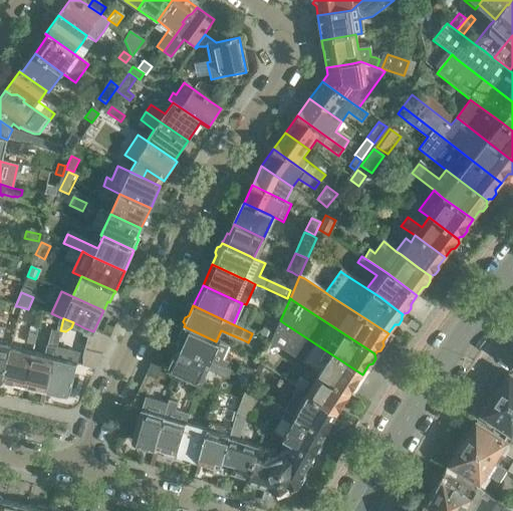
[(280,320),(270,343),(274,345),(319,373),(318,374),(349,395),(349,393),(350,392),(354,392),(357,386),(356,382),(361,374),(362,374),(284,323),(280,320)]
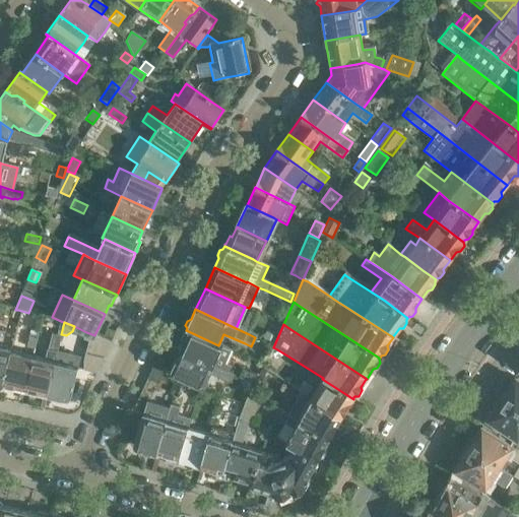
[(183,342),(179,352),(212,368),(225,375),(230,367),(224,365),(231,350),(222,346),(218,345),(186,330),(184,333),(185,333),(181,341),(183,342)]
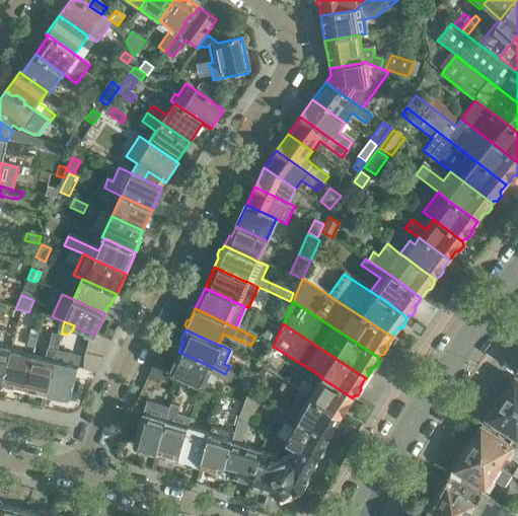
[(0,388),(9,349),(0,346),(0,332),(0,388)]
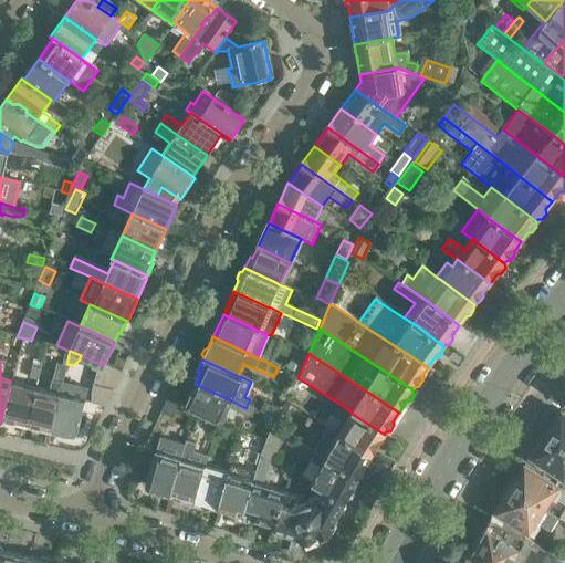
[(93,386),(98,387),(112,391),(121,373),(103,365),(94,362),(91,371),(96,373),(93,386)]
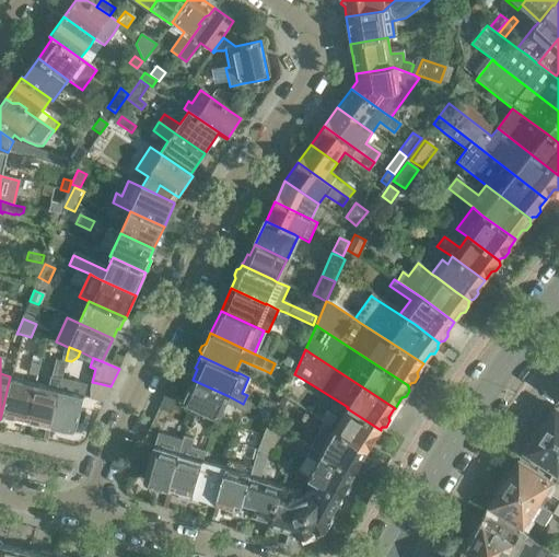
[(55,360),(50,378),(61,380),(66,363),(55,360)]
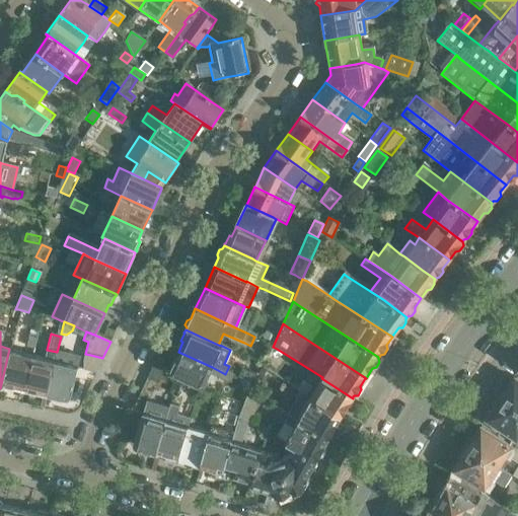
[(33,352),(35,339),(28,338),(25,350),(33,352)]
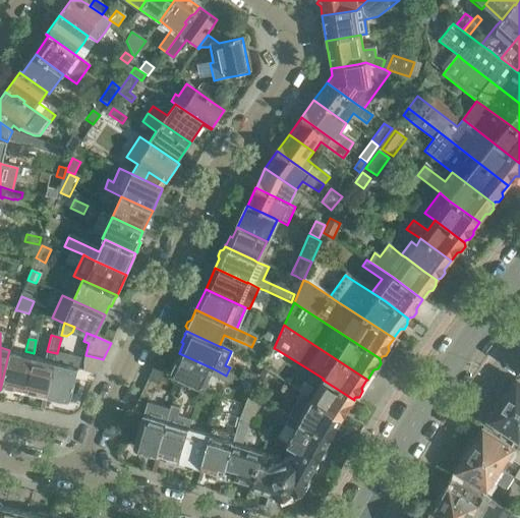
[(9,350),(0,390),(4,391),(13,393),(13,390),(23,393),(32,358),(10,352),(10,350),(9,350)]
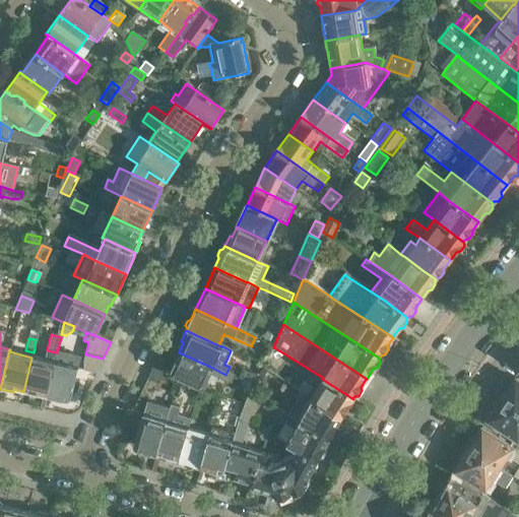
[(31,358),(23,392),(45,397),(53,365),(54,365),(54,364),(57,352),(47,350),(46,349),(43,363),(31,360),(33,358),(31,358)]
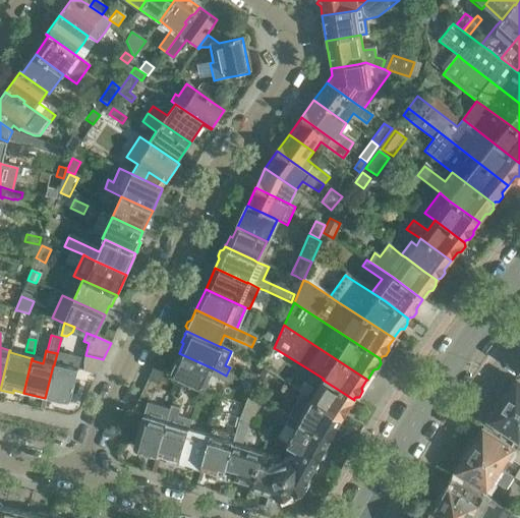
[(53,365),(45,398),(62,402),(62,401),(67,402),(69,400),(70,396),(71,396),(75,376),(76,369),(78,358),(57,353),(54,364),(54,365),(53,365)]
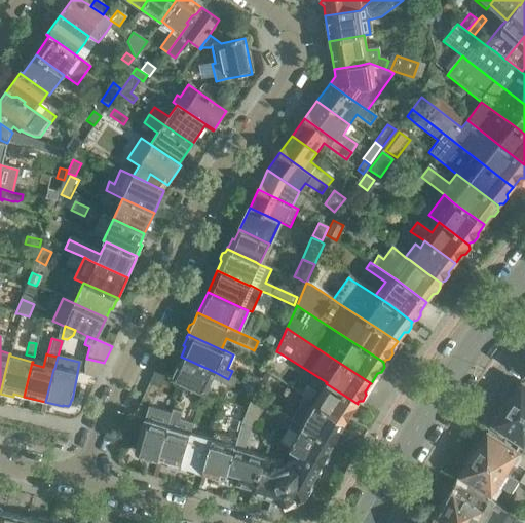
[(181,357),(171,377),(183,383),(205,394),(212,379),(224,385),(232,389),(235,382),(228,379),(215,372),(181,357)]
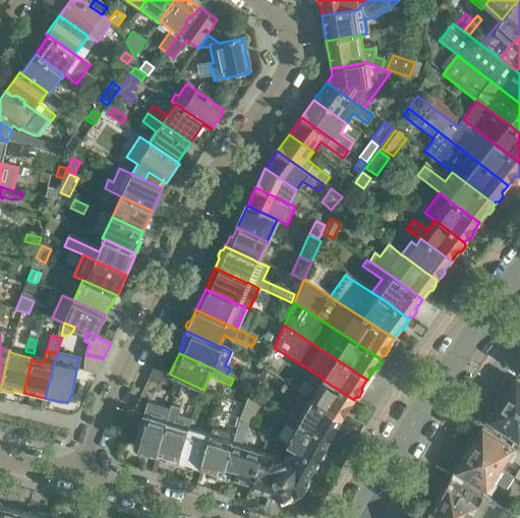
[(103,359),(91,356),(85,355),(83,362),(83,371),(96,375),(103,359)]
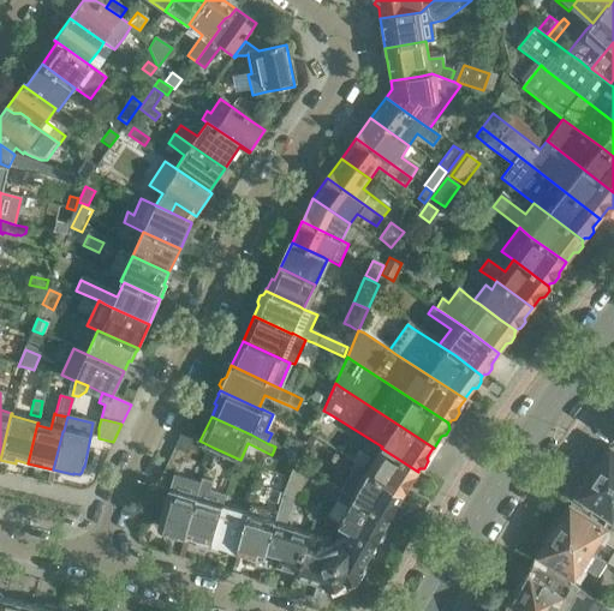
[(192,439),(183,436),(177,448),(186,453),(192,439)]
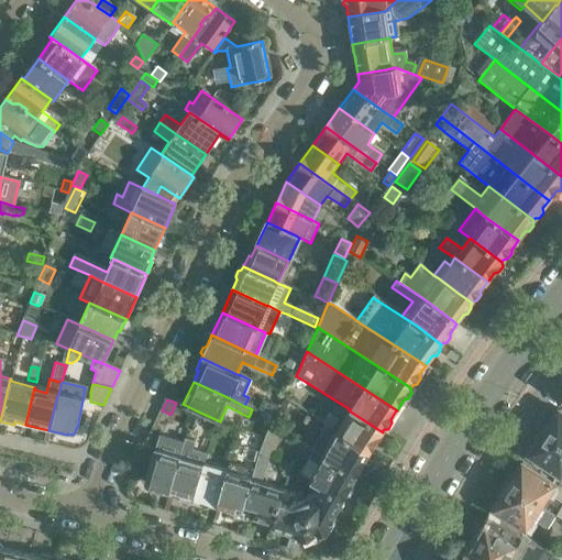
[(331,429),(335,431),(368,453),(375,443),(378,443),(383,437),(382,434),(383,432),(349,410),(341,423),(337,420),(331,429)]
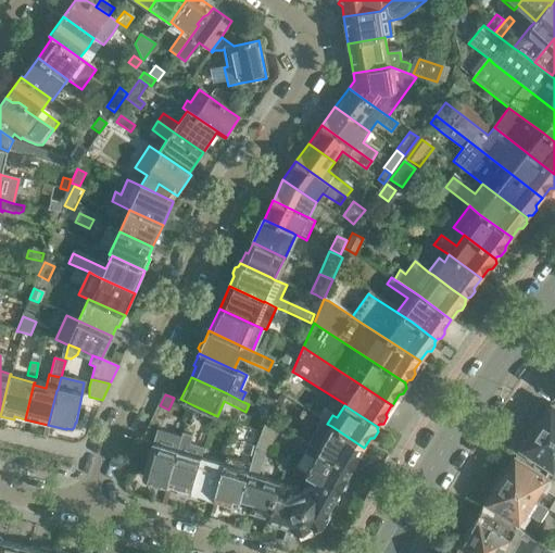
[(528,439),(520,450),(554,472),(554,409),(551,406),(543,417),(542,416),(537,420),(534,427),(535,427),(535,429),(534,429),(533,428),(528,432),(527,438),(528,439)]
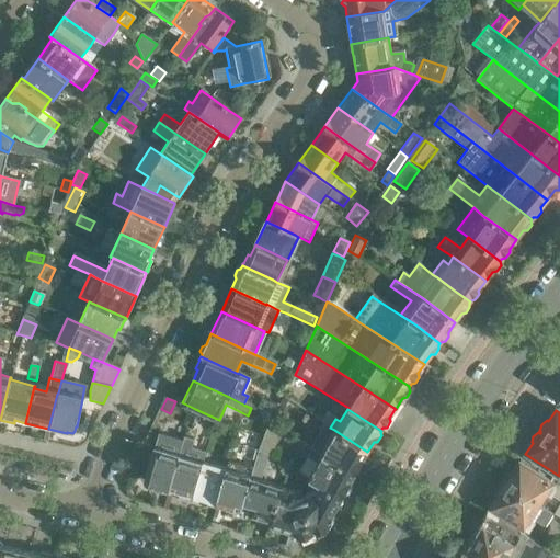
[(327,412),(321,422),(327,425),(330,428),(335,419),(327,412)]
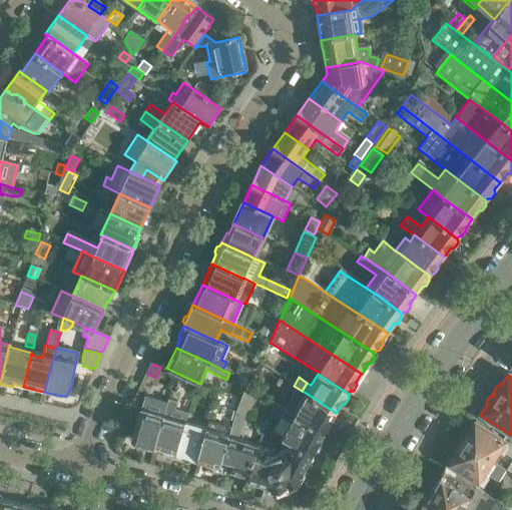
[(297,389),(284,411),(295,417),(294,419),(323,436),(325,432),(330,431),(333,426),(331,422),(336,413),(306,393),(302,391),(297,389)]
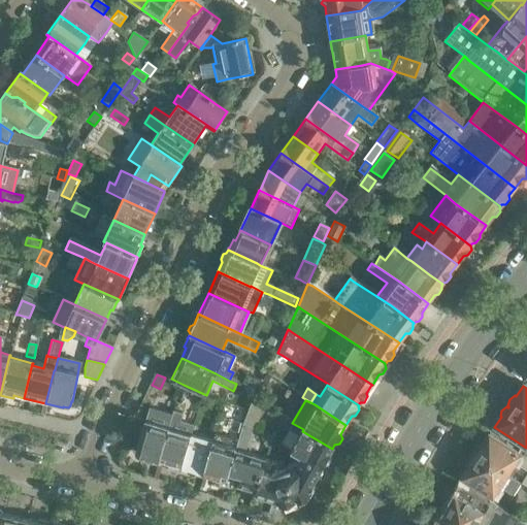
[(269,412),(255,404),(246,426),(256,432),(269,412)]
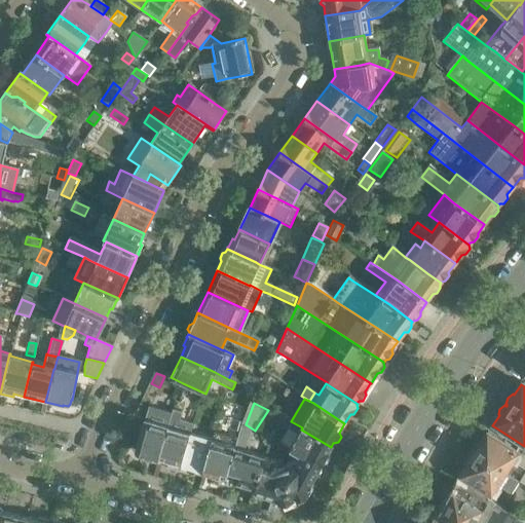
[(138,448),(137,452),(138,454),(142,455),(141,456),(158,461),(167,427),(172,414),(148,408),(145,420),(137,447),(138,448)]
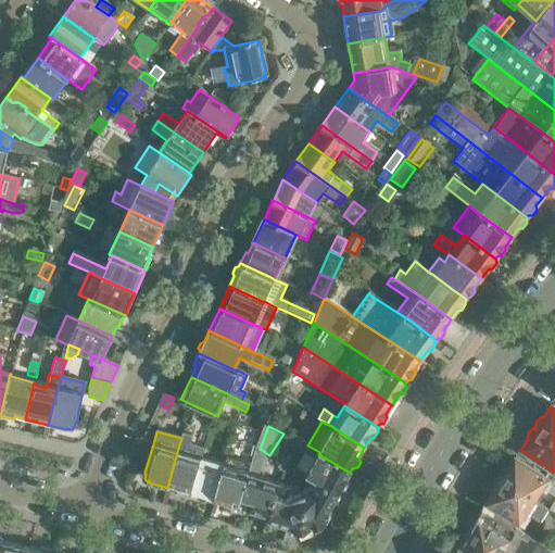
[(177,452),(167,488),(175,490),(175,491),(189,495),(200,459),(203,449),(189,445),(191,437),(183,435),(181,438),(177,452)]
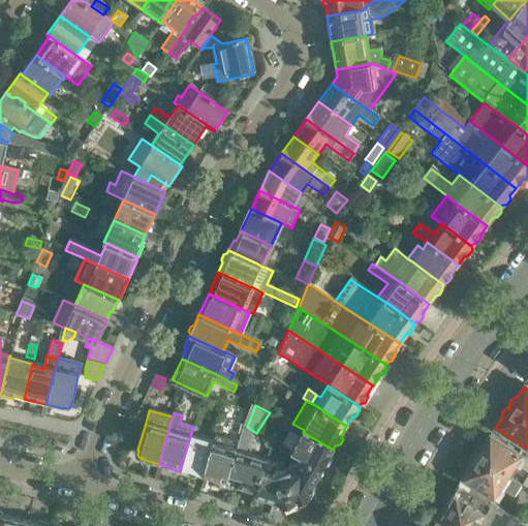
[(208,435),(214,436),(217,427),(211,425),(208,435)]
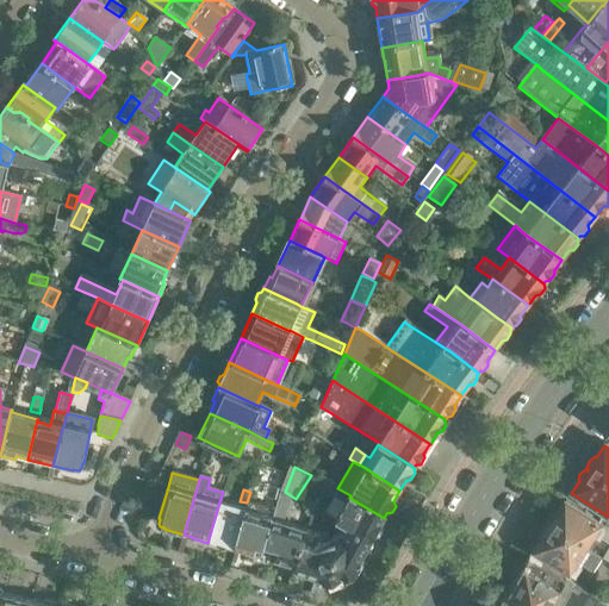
[(272,519),(265,545),(278,550),(275,561),(283,563),(283,567),(294,570),(304,544),(308,530),(286,524),(294,500),(284,493),(275,520),(272,519)]
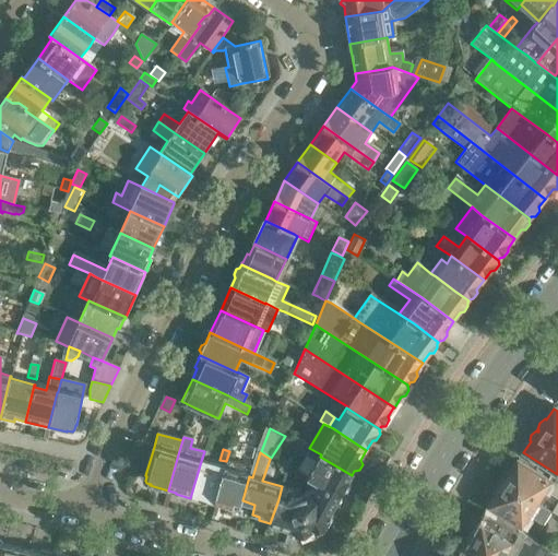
[(320,457),(308,478),(340,497),(341,495),(346,494),(349,487),(347,483),(352,475),(320,457)]
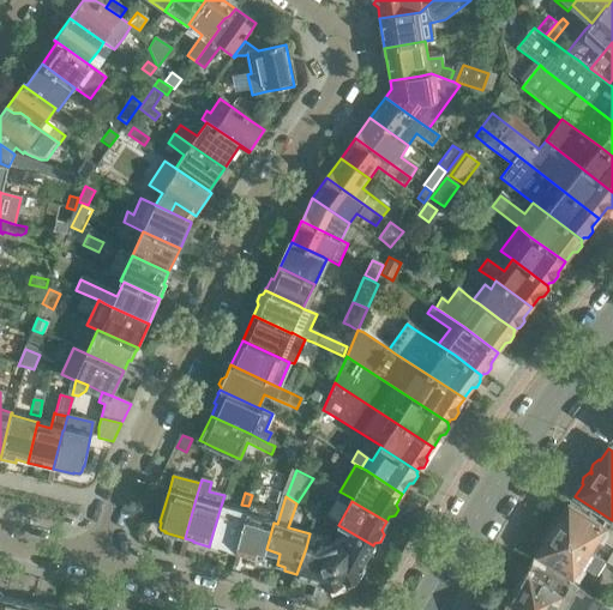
[(247,513),(235,553),(254,559),(256,557),(259,559),(263,556),(264,553),(265,553),(266,549),(274,523),(276,512),(250,505),(247,513)]
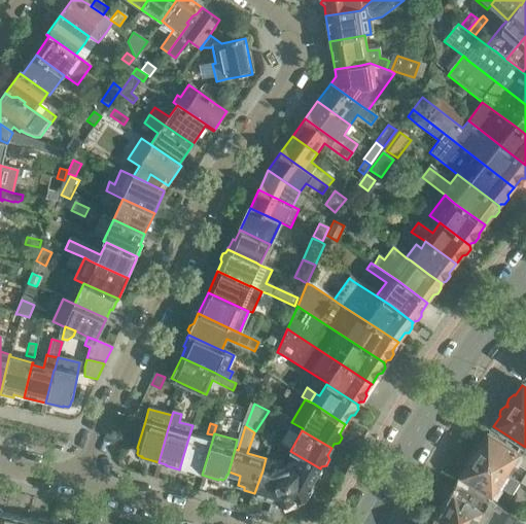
[(189,434),(179,469),(194,474),(195,473),(202,475),(212,441),(189,434)]
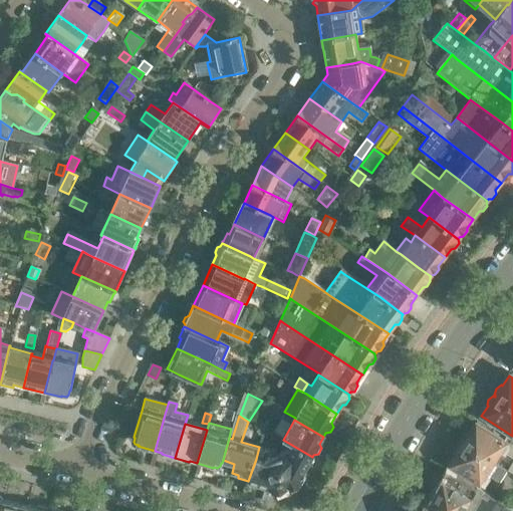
[(463,444),(462,446),(494,466),(501,453),(512,459),(512,458),(512,447),(511,446),(476,424),(469,435),(468,434),(463,437),(462,443),(463,444)]
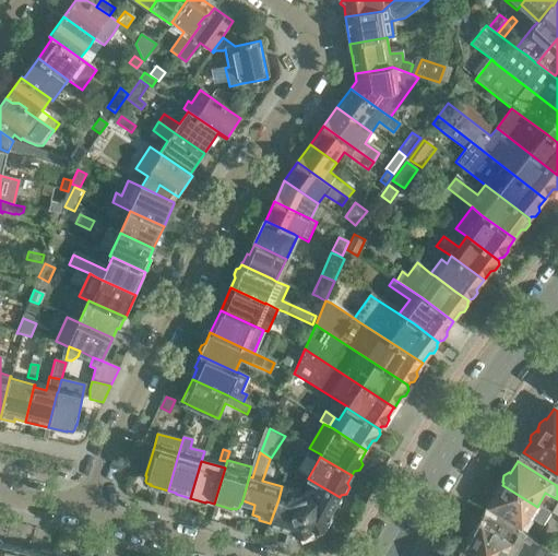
[(312,491),(299,497),(315,539),(323,534),(334,518),(329,515),(340,497),(308,478),(316,485),(312,491)]
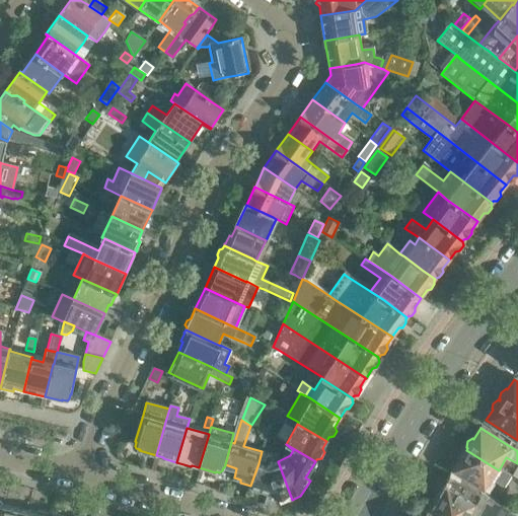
[(460,459),(453,469),(489,493),(495,483),(503,488),(509,476),(499,470),(466,450),(464,449),(460,453),(458,458),(460,459)]
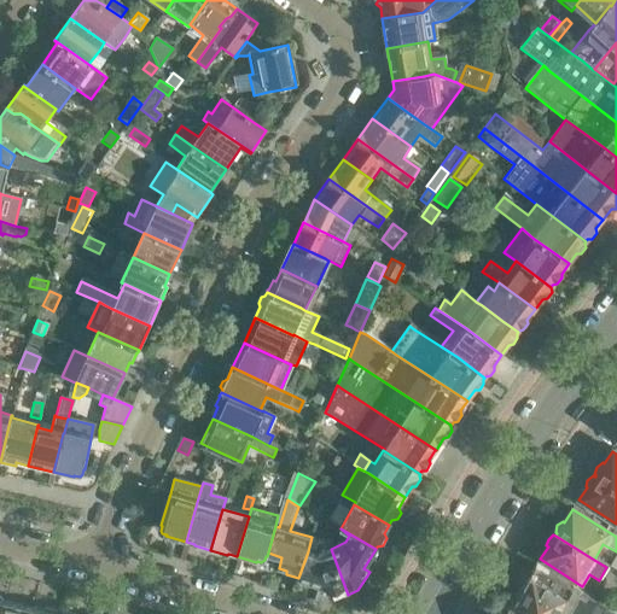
[(308,551),(298,578),(298,579),(321,586),(320,591),(342,597),(348,595),(331,549),(318,555),(308,551)]
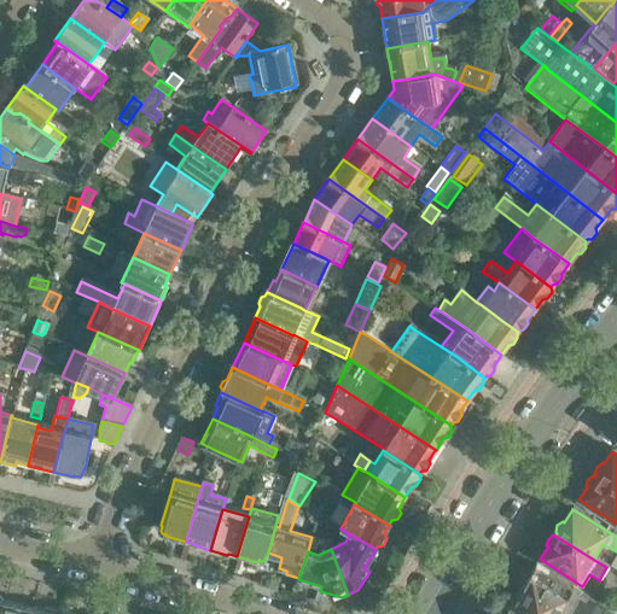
[(616,551),(606,567),(616,574),(616,551)]
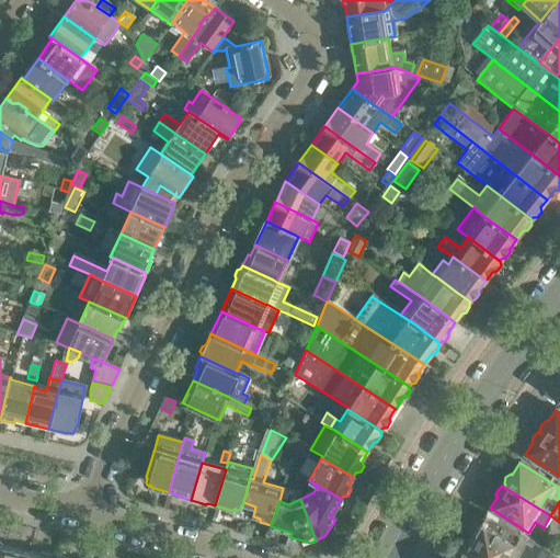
[(486,514),(478,527),(481,530),(477,537),(472,538),(467,548),(483,557),(559,557),(556,555),(486,514)]
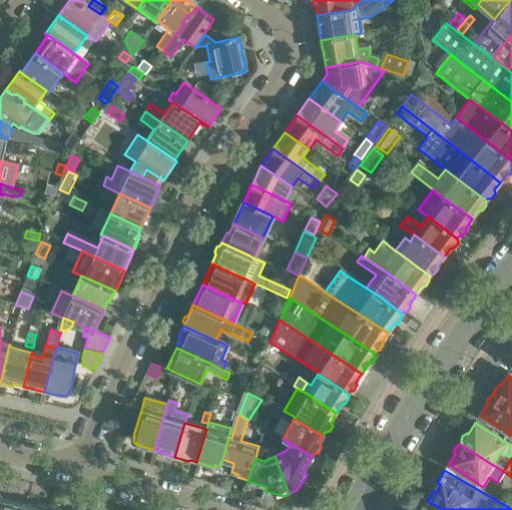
[(442,509),(427,501),(425,504),(423,503),(420,509),(442,509)]
